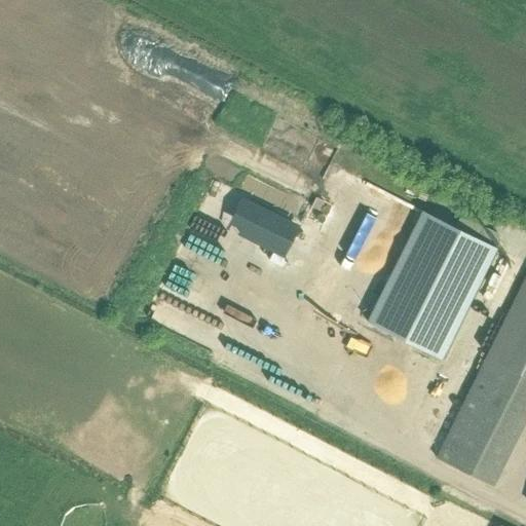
[(421,211),(366,322),(441,359),(495,248),(421,211)]
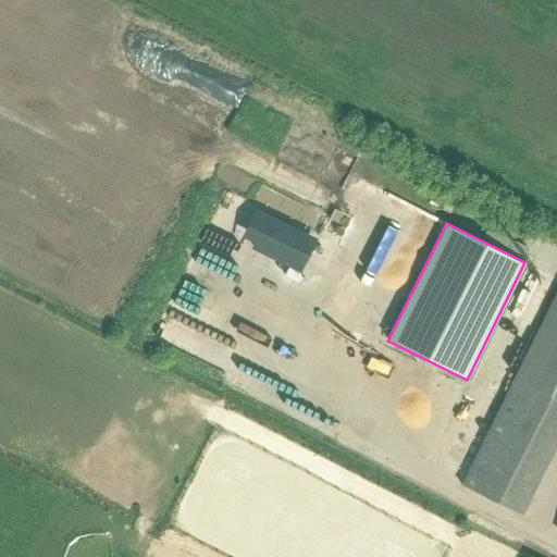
[(383,344),(375,367),(388,371),(396,349),(383,344)]
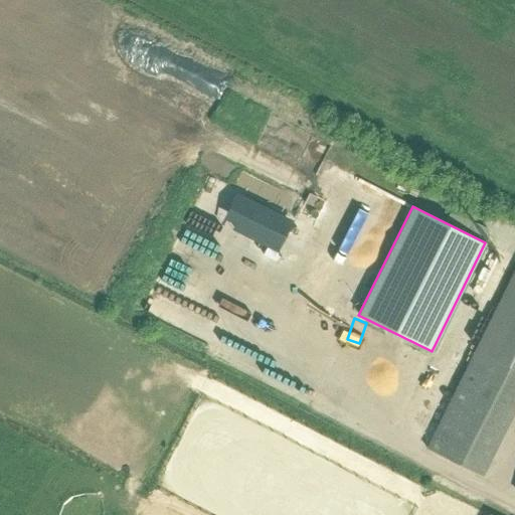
[(321,372),(336,376),(339,366),(324,362),(321,372)]
